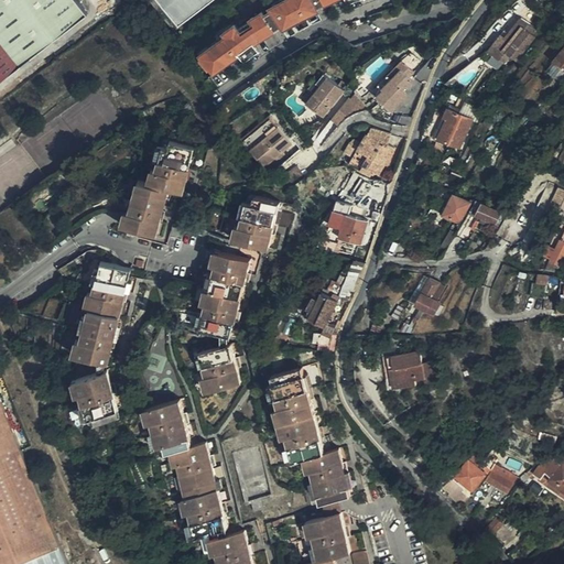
[(75,0),(0,0),(0,79),(86,14),(75,0)]
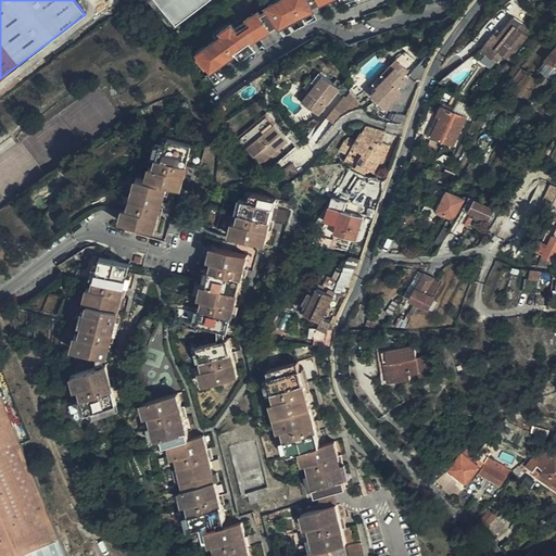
[(159,0),(181,28),(219,0),(159,0)]
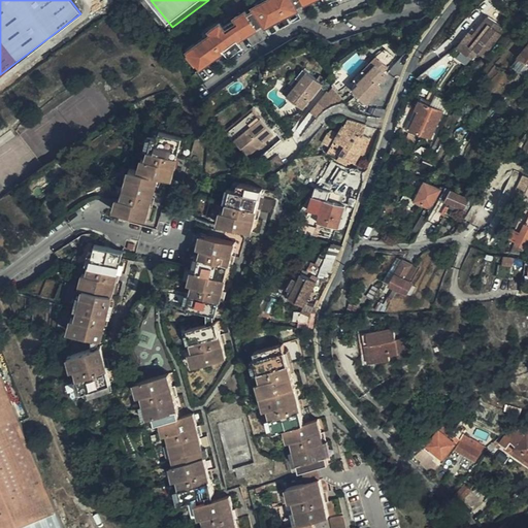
[(302,12),(299,3),(308,0),(253,0),(261,26),(302,12)]
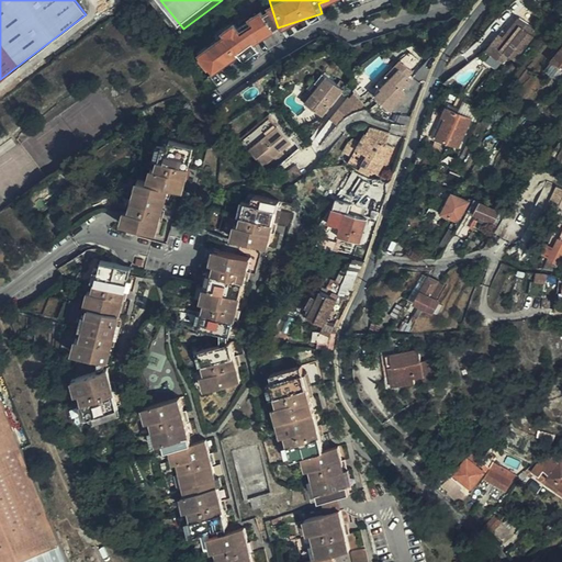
[(209,72),(277,32),(263,9),(238,24),(195,51),(209,72)]
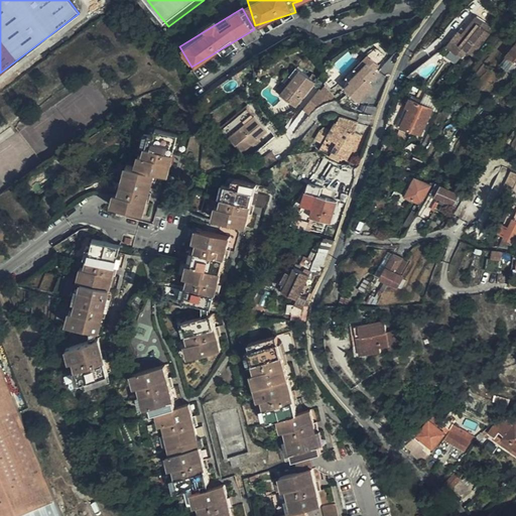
[(464,27),(447,46),(455,52),(462,58),(468,50),(474,55),(494,29),(478,16),(468,30),(464,27)]
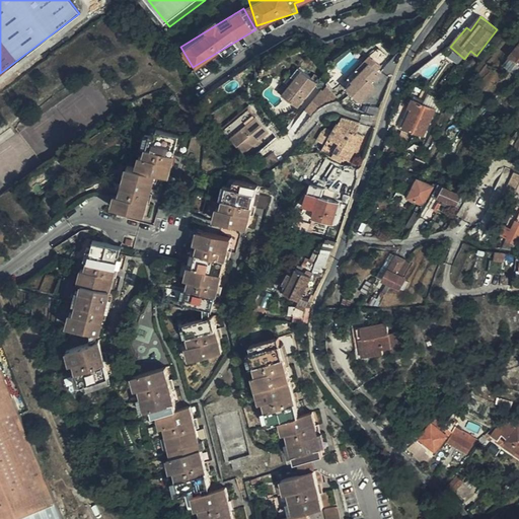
[(517,74),(518,72),(518,44),(503,61),(517,74)]
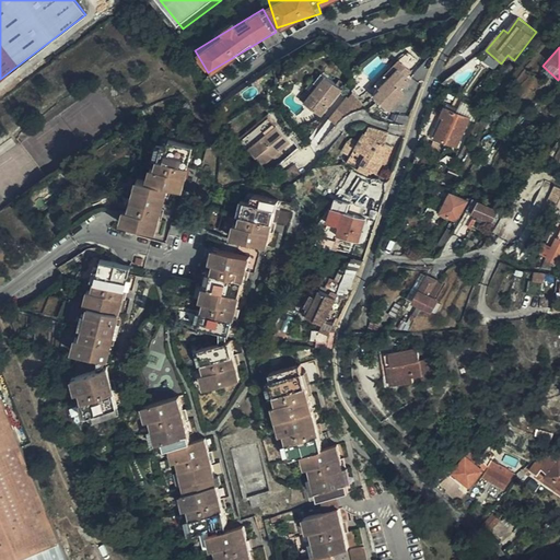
[(493,57),(486,50),(479,57),(486,63),(493,57)]
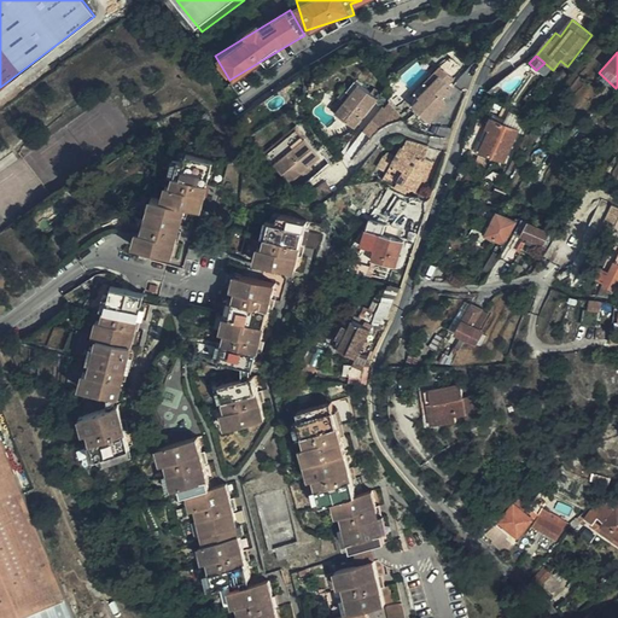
[(420,94),(412,103),(430,120),(450,100),(443,94),(458,79),(442,63),(415,91),(420,94)]
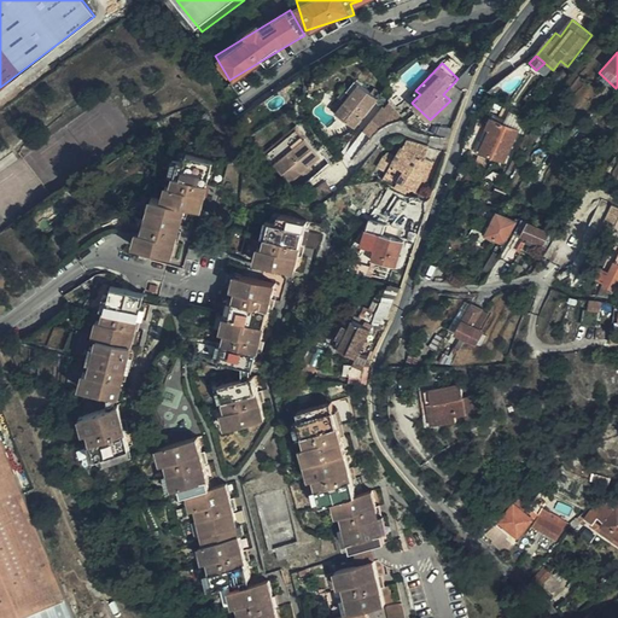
[(351,94),(344,101),(336,112),(355,128),(379,99),(355,81),(347,91),(351,94)]
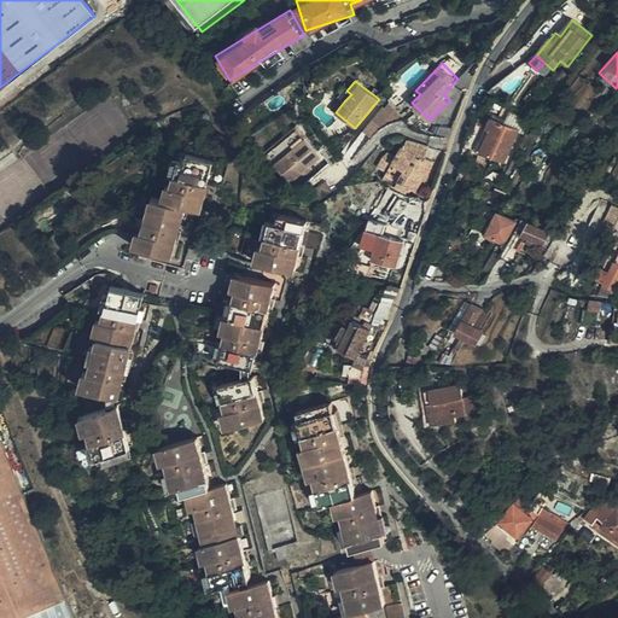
[(336,112),(344,101),(339,98),(331,109),(336,112)]
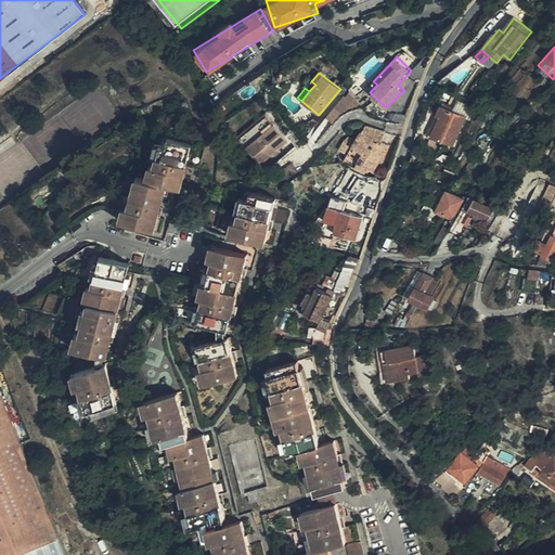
[(454,95),(453,95),(448,108),(454,111),(460,100),(454,95)]
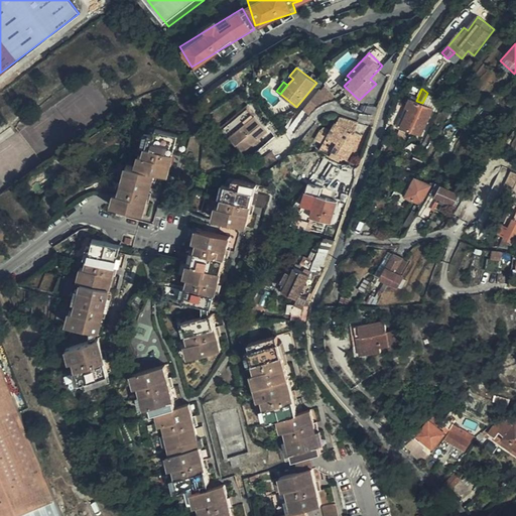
[(381,101),(384,92),(376,90),(374,98),(381,101)]
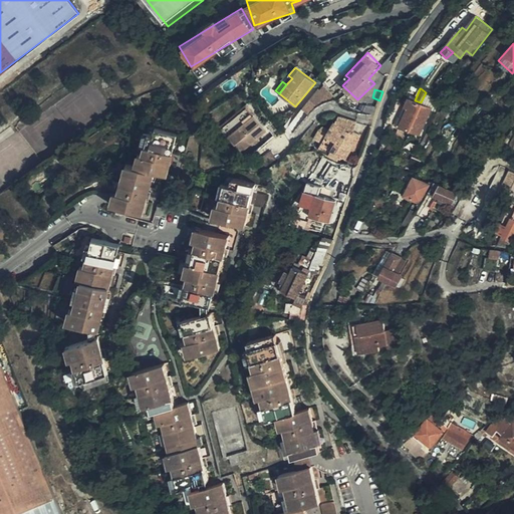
[(318,105),(331,99),(319,90),(311,100),(318,105)]
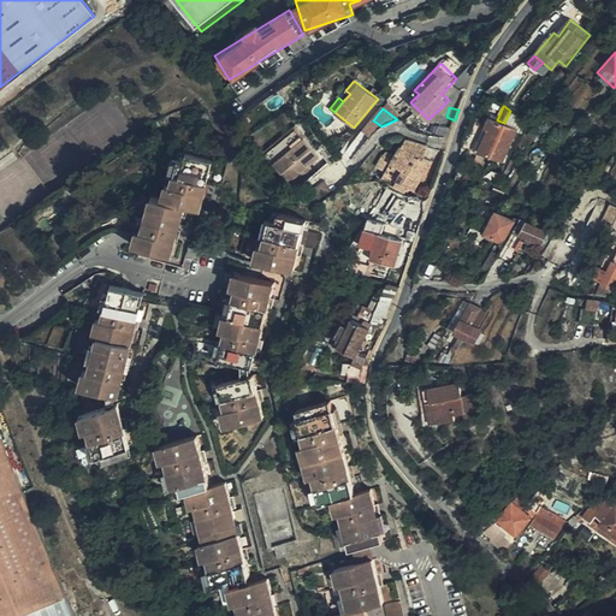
[(525,134),(531,123),(510,111),(504,123),(517,130),(525,134)]
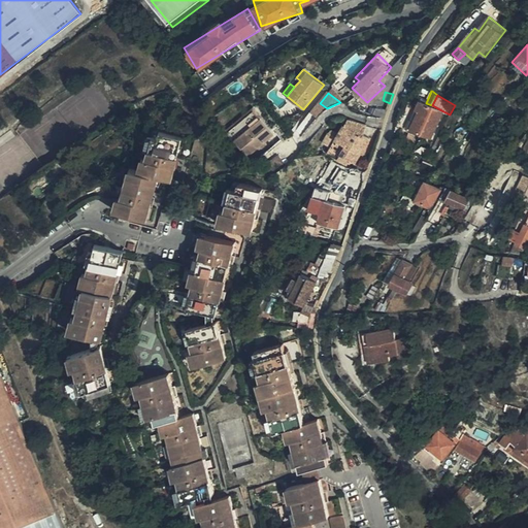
[(432,105),(426,103),(422,100),(418,109),(421,110),(411,130),(431,139),(443,111),(432,105)]
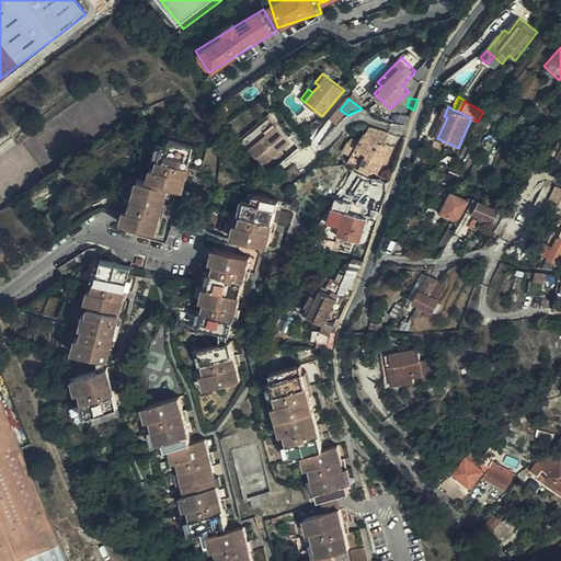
[(239,139),(241,141),(270,117),(276,126),(278,124),(270,114),(239,139)]
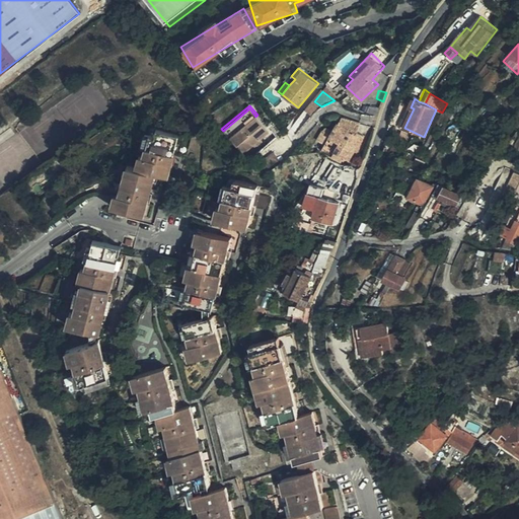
[(255,117),(249,108),(223,131),(243,154),(255,144),(261,140),(269,133),(255,117)]
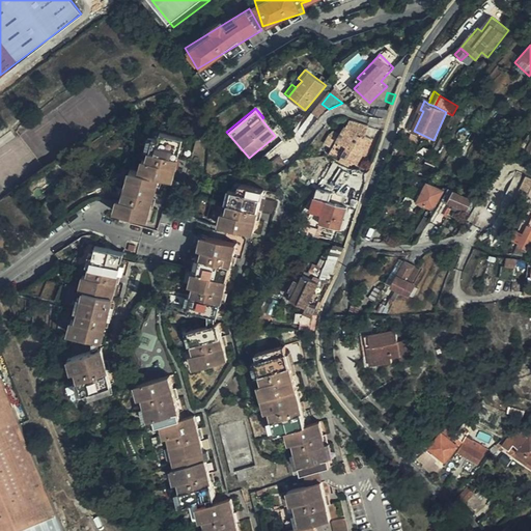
[(365,135),(369,126),(350,119),(346,126),(345,126),(339,138),(329,133),(324,143),(333,148),(329,155),(348,166),(352,163),(357,165),(372,139),(365,135)]
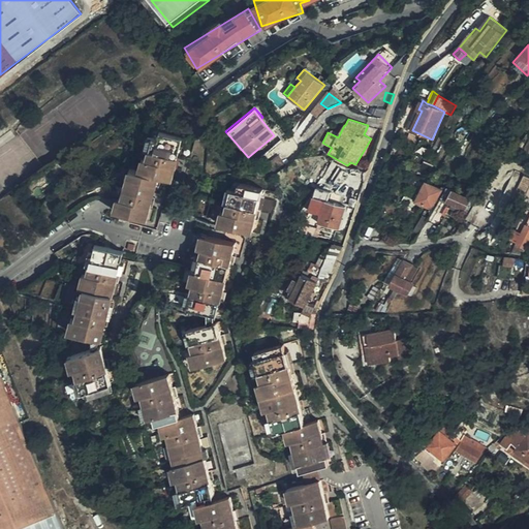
[(155,130),(143,173),(159,177),(170,180),(183,137),(155,130)]
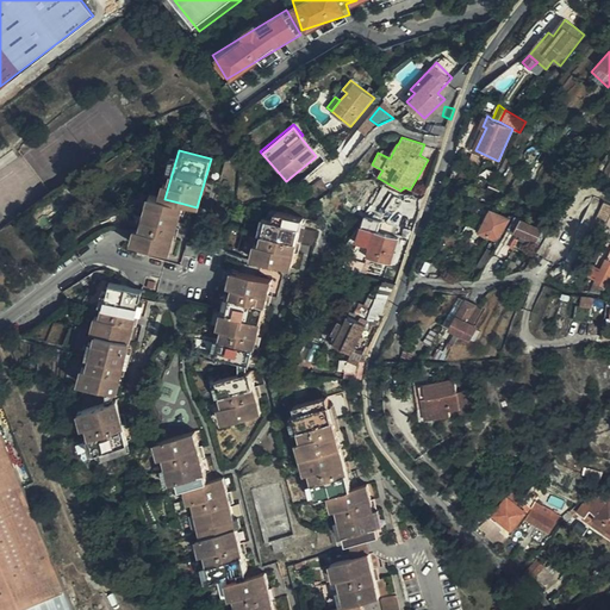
[(470,172),(455,166),(449,180),(464,186),(470,172)]
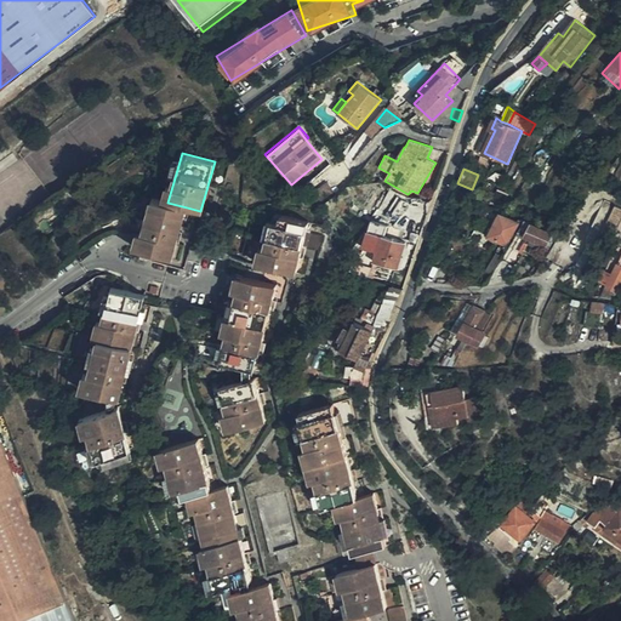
[(478,175),(472,189),(478,192),(484,178),(478,175)]
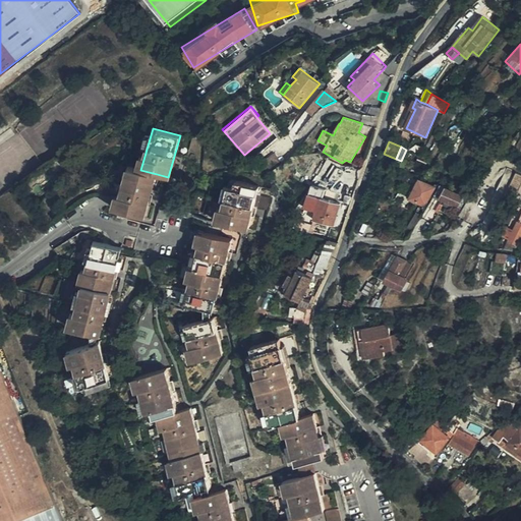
[(261,165),(268,174),(281,164),(274,154),(261,165)]
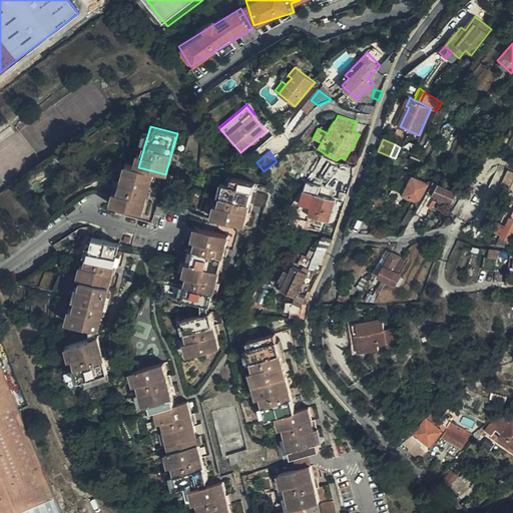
[(416,169),(421,161),(413,155),(408,165),(416,169)]
